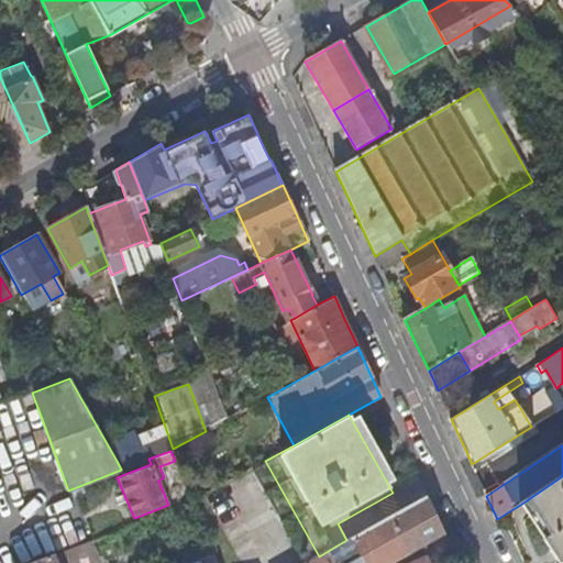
[(117,461),(121,470),(147,460),(143,451),(117,461)]
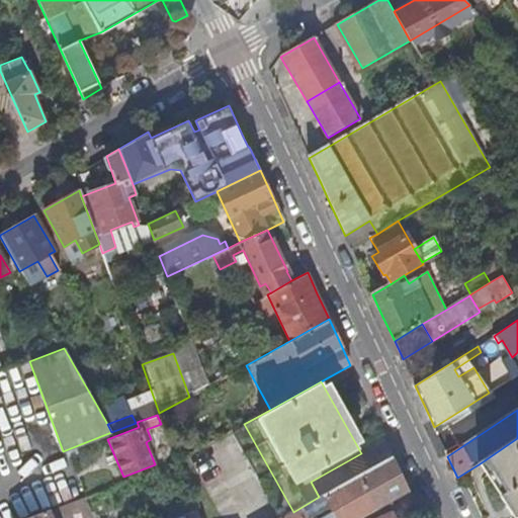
[(517,515),(517,438),(485,460),(505,492),(500,496),(514,517),(517,515)]
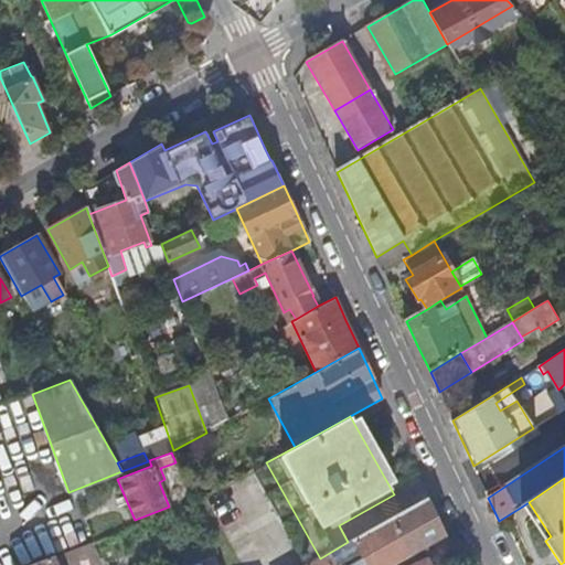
[(391,564),(432,542),(437,553),(450,545),(443,530),(427,498),(348,542),(320,558),(307,564),(391,564)]
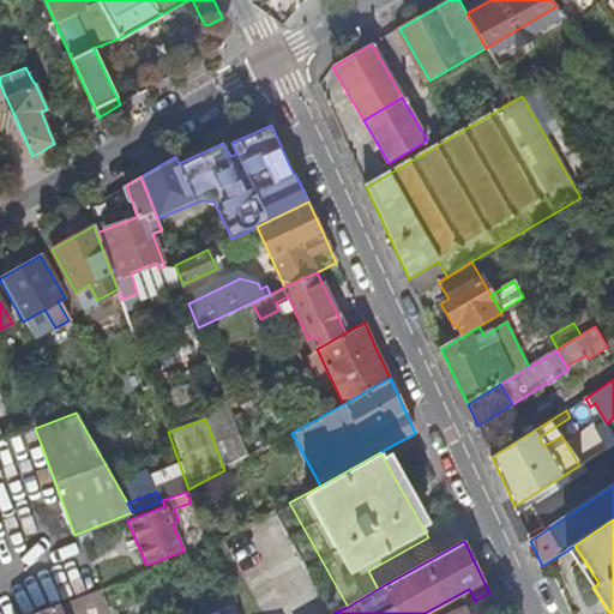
[(575,546),(567,551),(593,588),(599,583),(575,546)]
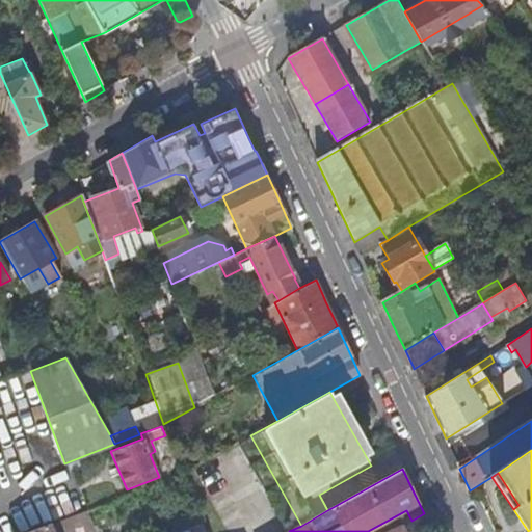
[(94,531),(86,511),(31,531),(94,531)]
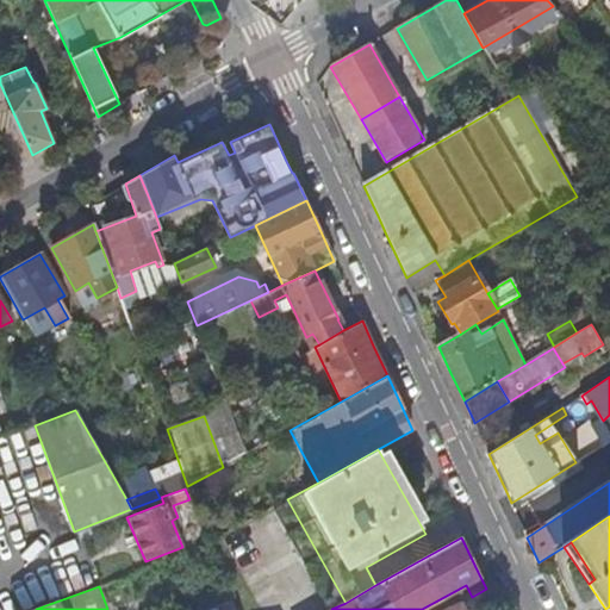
[(201,609),(230,599),(225,586),(195,597),(199,609),(201,609)]
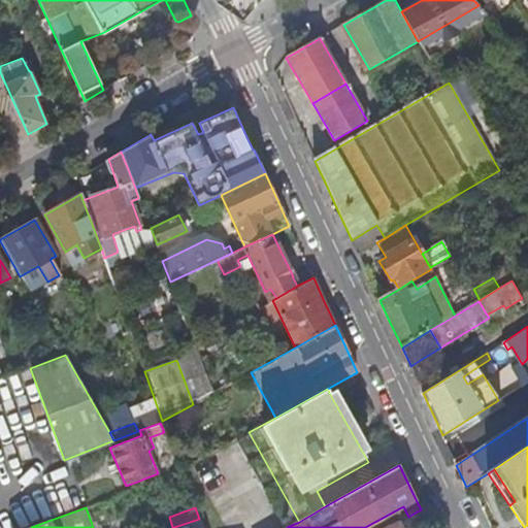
[(203,527),(199,519),(174,527),(203,527)]
